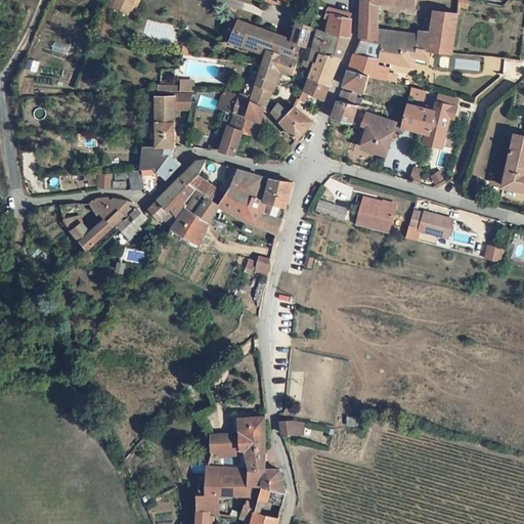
[(114,0),(111,8),(128,15),(132,7),(137,9),(140,0),(114,0)]
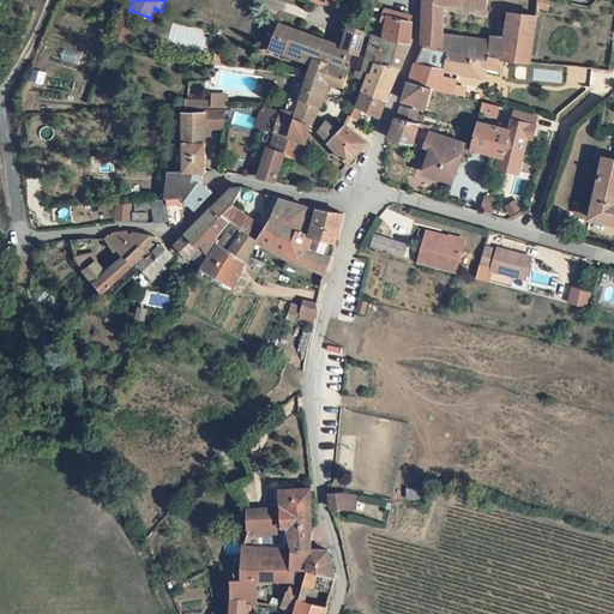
[(539,17),(512,13),(507,36),(488,32),(487,43),(443,36),(446,1),(485,7),(485,0),(421,0),(419,48),(402,101),(426,108),(432,90),(452,96),(457,80),(441,78),(443,71),(481,76),(482,73),(503,74),(504,58),(529,61),(539,17)]
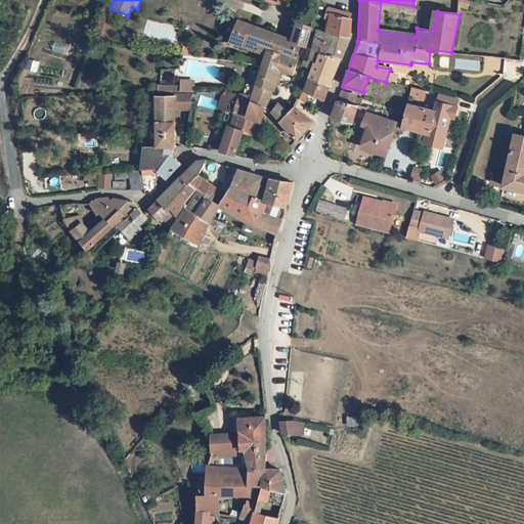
[(470,0),(462,0),(461,7),(469,9),(470,0)]
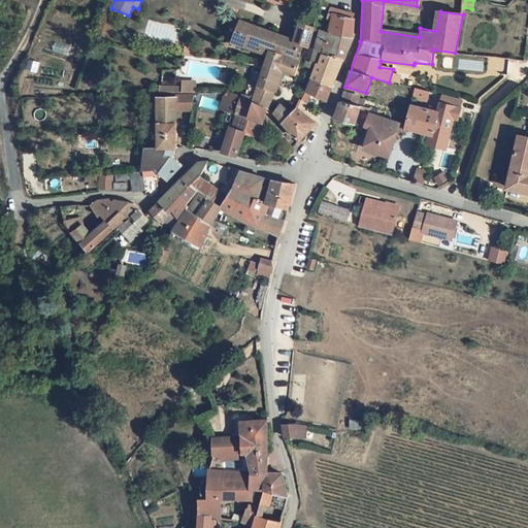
[(352,19),(353,13),(322,4),(318,15),(333,21),(330,32),(320,30),(307,67),(315,69),(305,95),(326,102),(336,69),(339,69),(343,58),(352,37),(355,20),(352,19)]
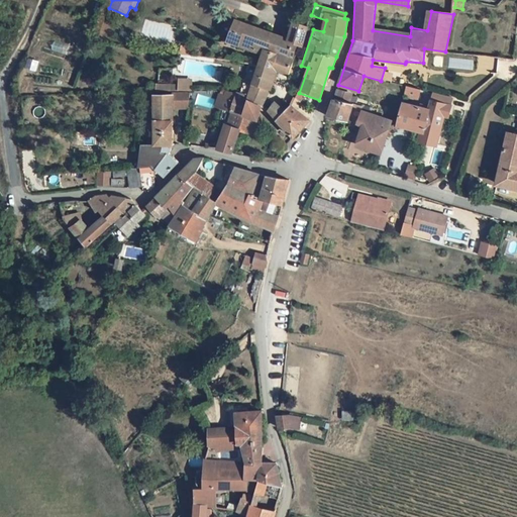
[(300,46),(306,29),(292,24),(285,42),(233,19),(234,17),(229,15),(227,20),(231,21),(225,38),(261,55),(244,98),(224,89),(217,105),(230,109),(227,122),(224,122),(217,145),(230,149),(237,125),(252,129),(259,104),(260,105),(270,89),(275,73),(286,76),(295,45),(300,46)]
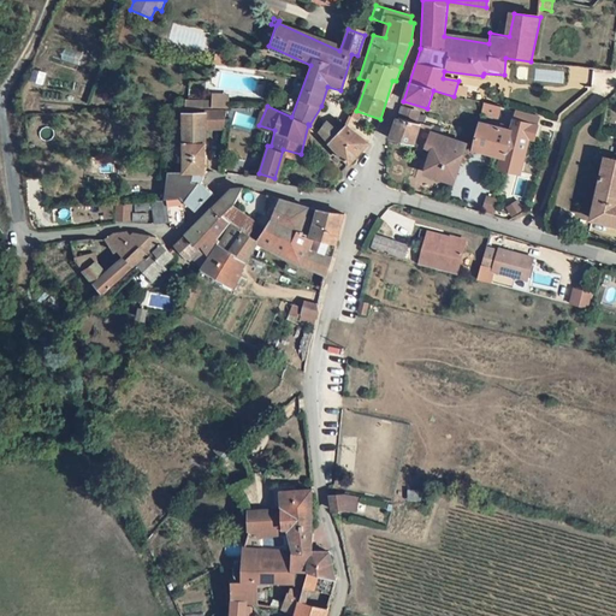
[(534,70),(534,82),(563,82),(563,70),(534,70)]
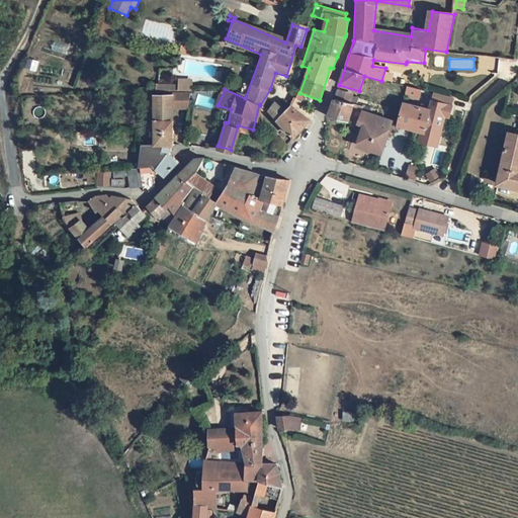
[(421,90),(407,87),(405,95),(418,98),(421,90)]
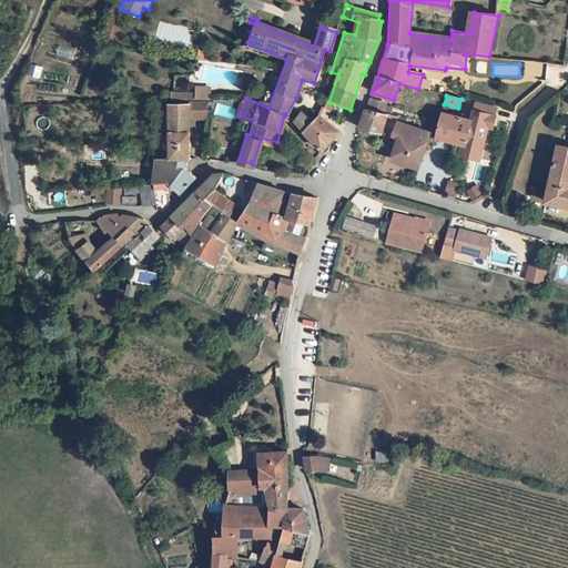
[(366,109),(388,114),(392,104),(369,99),(366,109)]
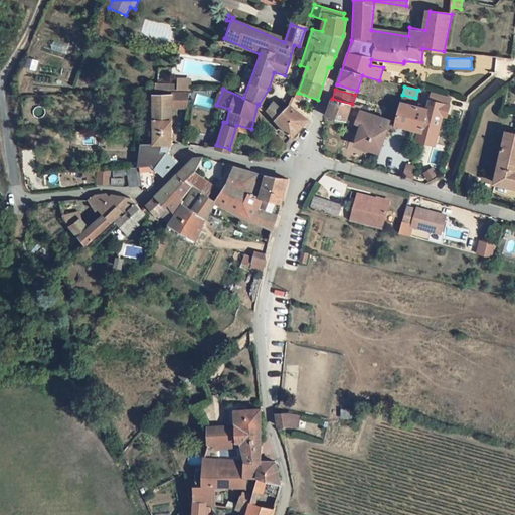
[(184,106),(184,95),(175,96),(175,98),(177,98),(177,106),(184,106)]
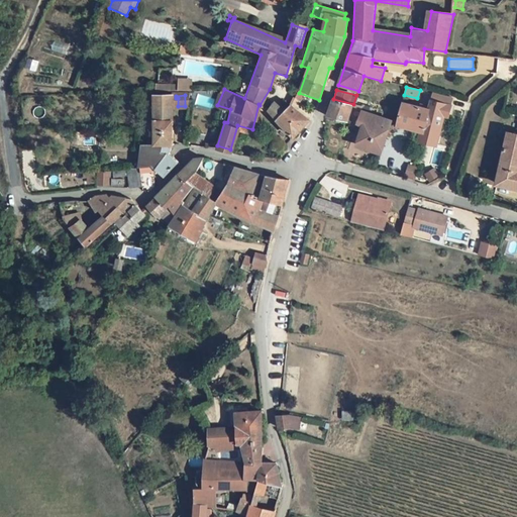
[(301,100),(295,97),(292,103),(298,106),(301,100)]
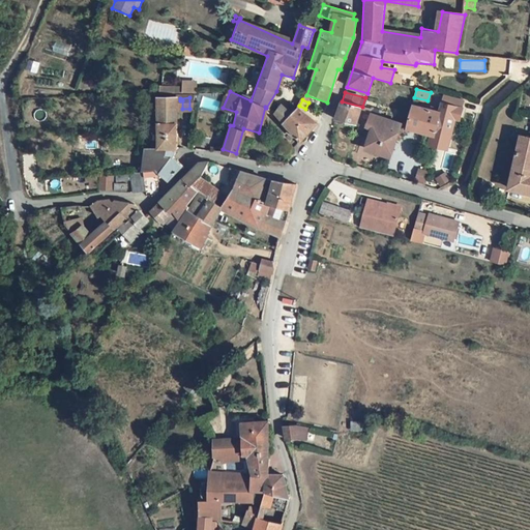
[(176,151),(173,100),(152,101),(154,150),(144,150),(139,173),(129,174),(130,193),(143,192),(143,198),(150,197),(154,194),(152,175),(165,183),(179,169),(169,159),(176,151)]
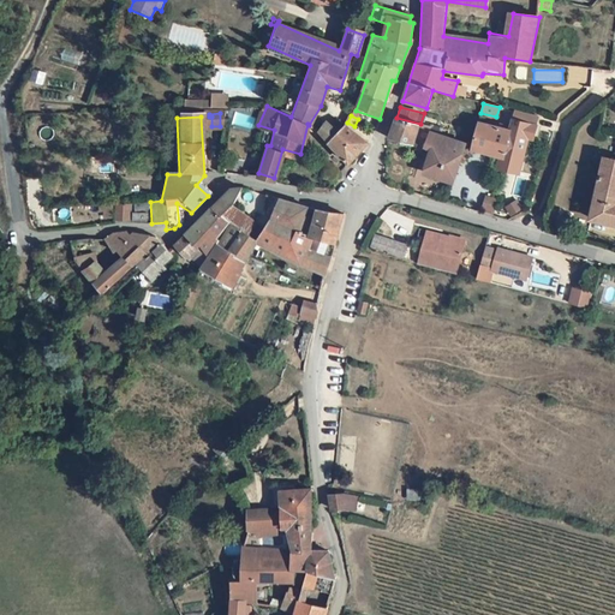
[(429,129),(396,119),(388,142),(415,149),(413,156),(421,157),(423,149),(430,150),(424,172),(435,175),(433,180),(453,187),(466,148),(427,136),(429,129)]
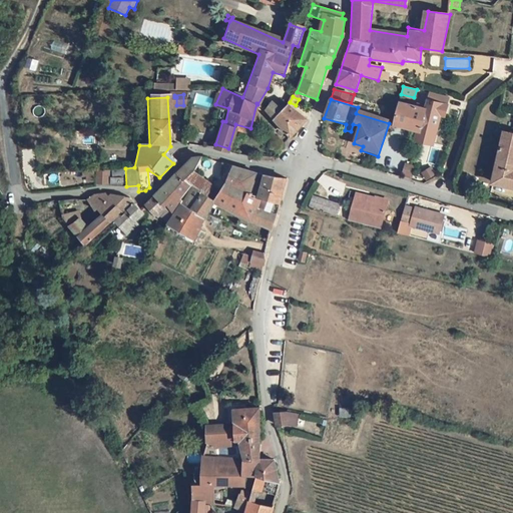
[(432,145),(440,113),(399,102),(393,124),(419,131),(417,141),(432,145)]
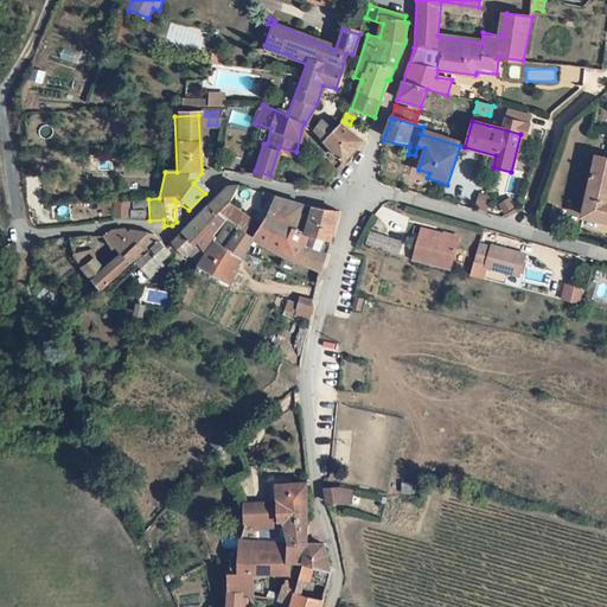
[(363,138),(338,126),(333,132),(321,122),(313,132),(344,159),(363,138)]
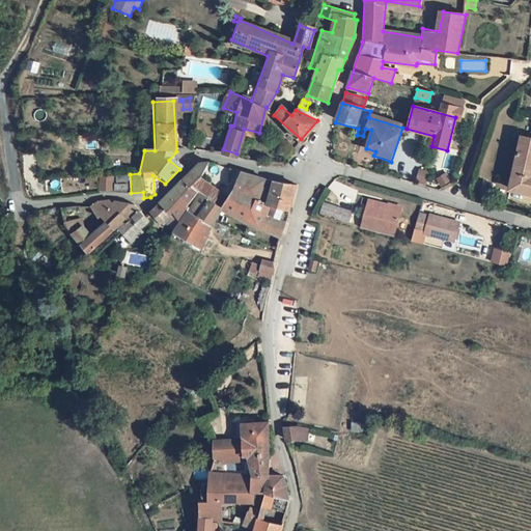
[(511,191),(530,195),(530,139),(523,137),(511,191)]
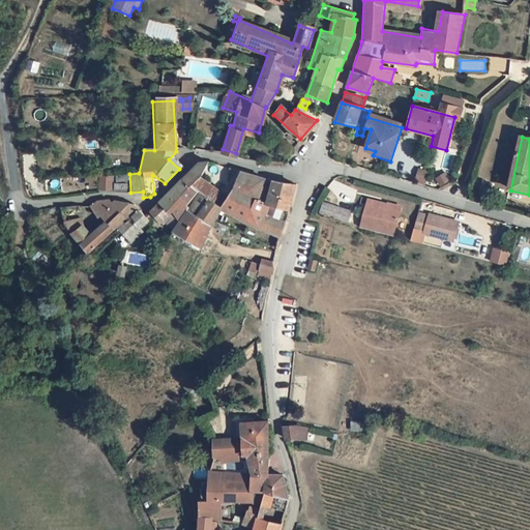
[(281,235),(293,188),(272,181),(268,196),(258,192),(263,179),(237,172),(227,197),(199,181),(199,179),(205,165),(200,164),(196,165),(147,212),(163,225),(165,222),(178,232),(176,234),(195,244),(197,239),(205,245),(221,209),(277,240),(277,237),(281,235)]
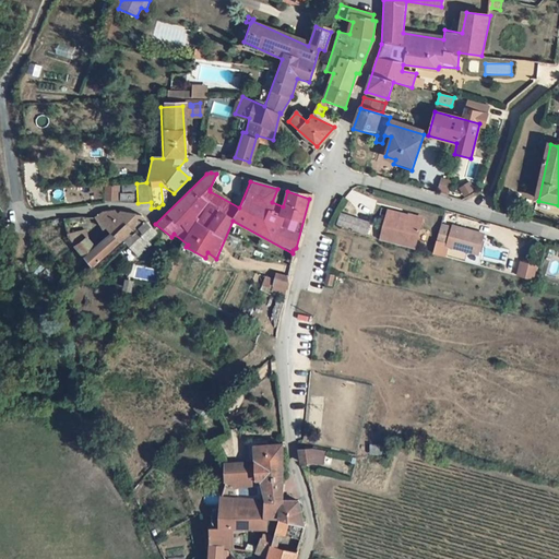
[(459,188),(464,197),(475,190),(471,181),(459,188)]
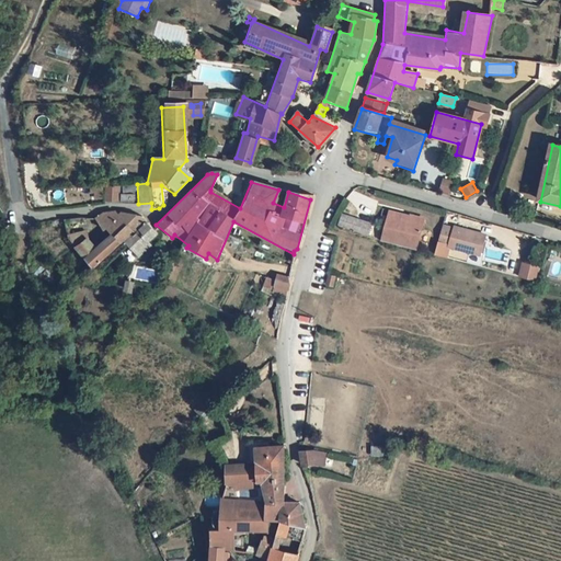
[(89,185),(90,199),(118,198),(118,184),(89,185)]
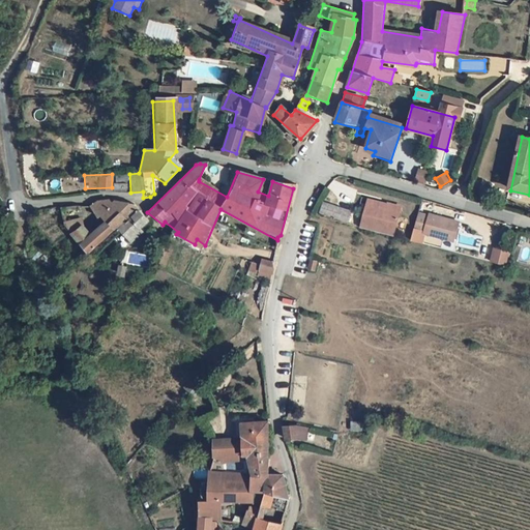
[(480,190),(477,203),(487,206),(489,193),(480,190)]
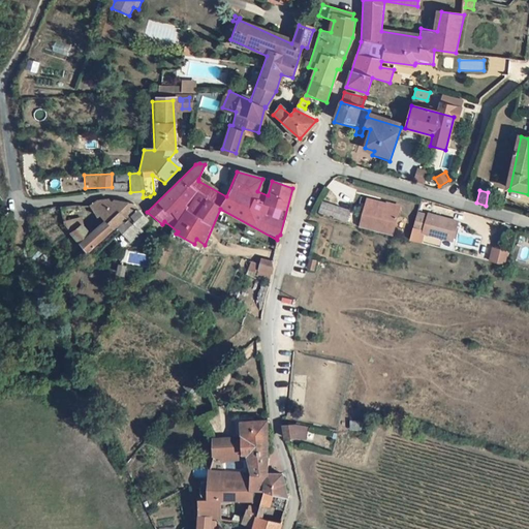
[(147,220),(131,206),(107,200),(93,201),(88,207),(94,217),(98,217),(102,222),(88,236),(78,225),(78,220),(61,223),(90,254),(118,229),(132,245),(143,235),(139,231),(147,220)]
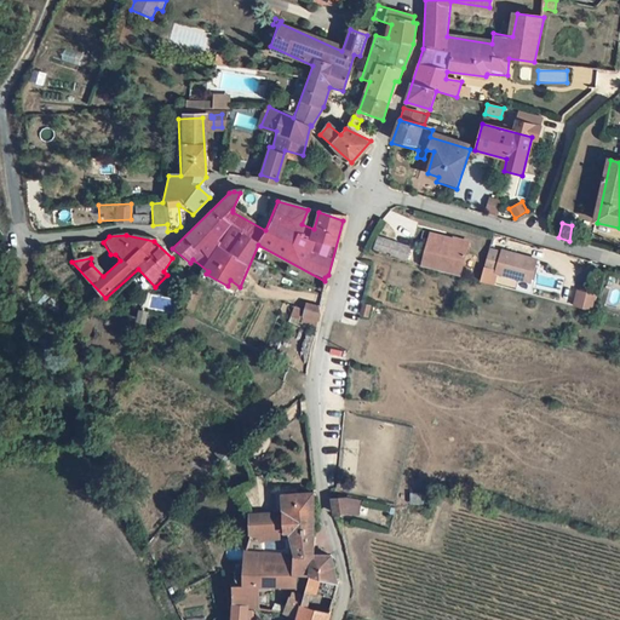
[(407,260),(412,247),(377,235),(372,248),(407,260)]
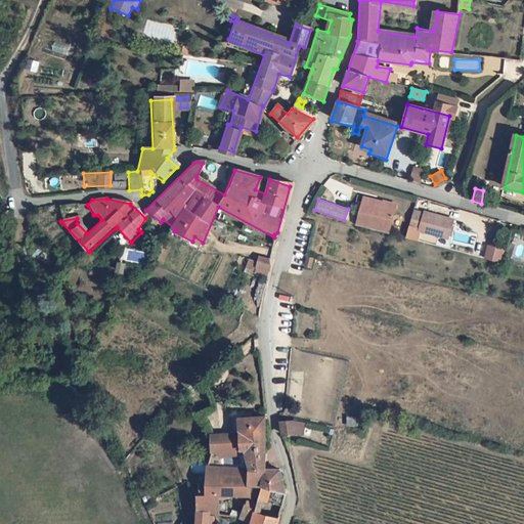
[(396,209),(364,200),(358,222),(391,230),(396,209)]
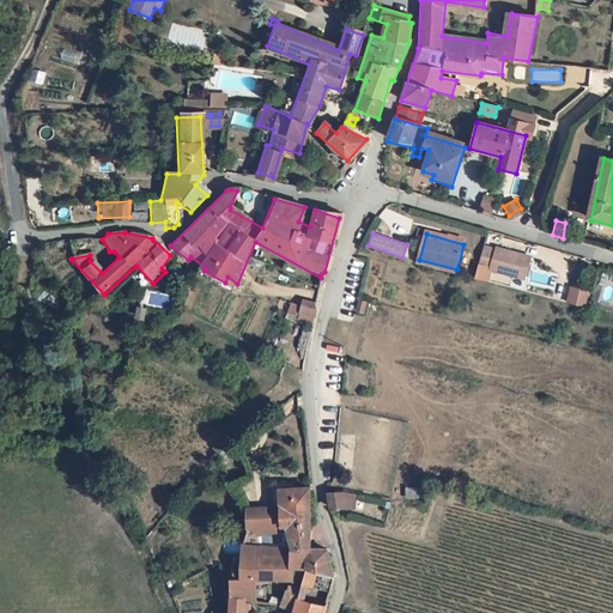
[(495,252),(483,249),(479,266),(491,269),(491,272),(513,277),(514,274),(525,277),(529,258),(496,249),(495,252)]
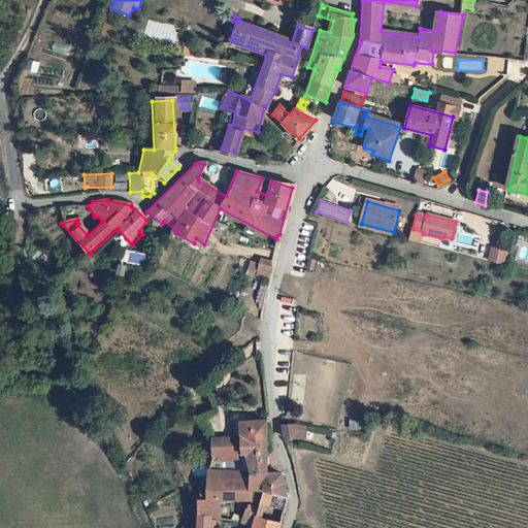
[(162,252),(168,244),(153,233),(147,241),(162,252)]
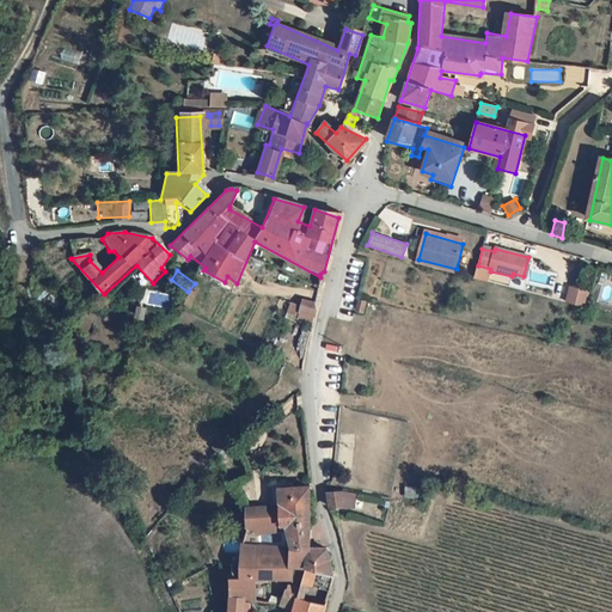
[(588,291),(570,286),(567,301),(585,306),(588,291)]
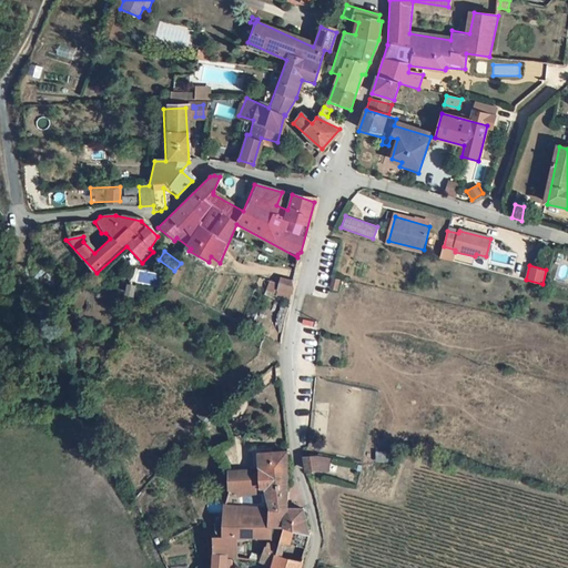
[(293,286),(273,281),(271,286),(276,287),(274,295),(288,298),(293,286)]
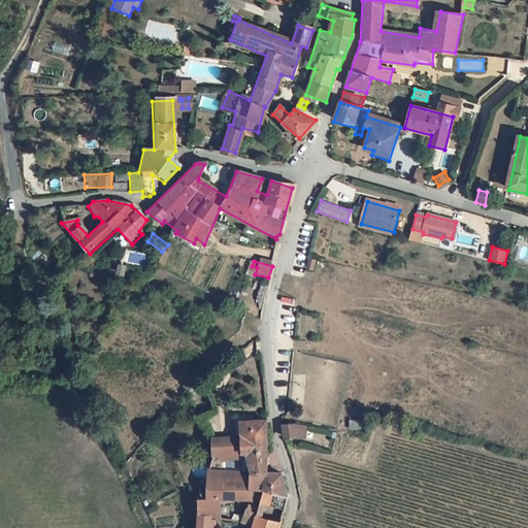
[(263,502),(284,506),(287,492),(285,471),(269,471),(266,418),(239,420),(239,436),(212,436),(207,469),(206,498),(198,498),(196,527),(277,527),(278,527),(257,524),(260,513),(246,509),(242,525),(256,527),(255,527),(209,527),(210,516),(221,519),(223,508),(234,504),(235,500),(252,499),(252,491),(265,492),(263,502)]
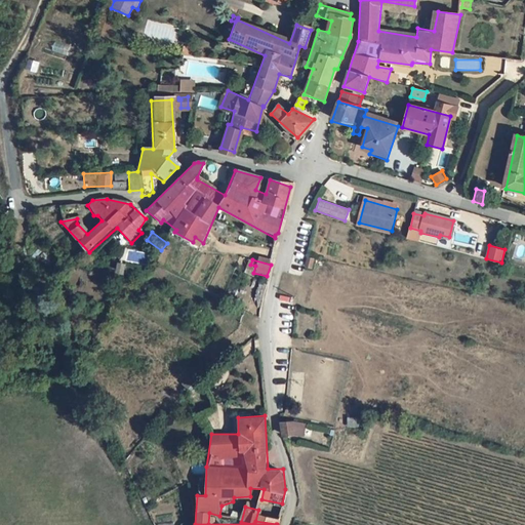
[(300,421),(285,423),(287,437),(303,435),(300,421)]
